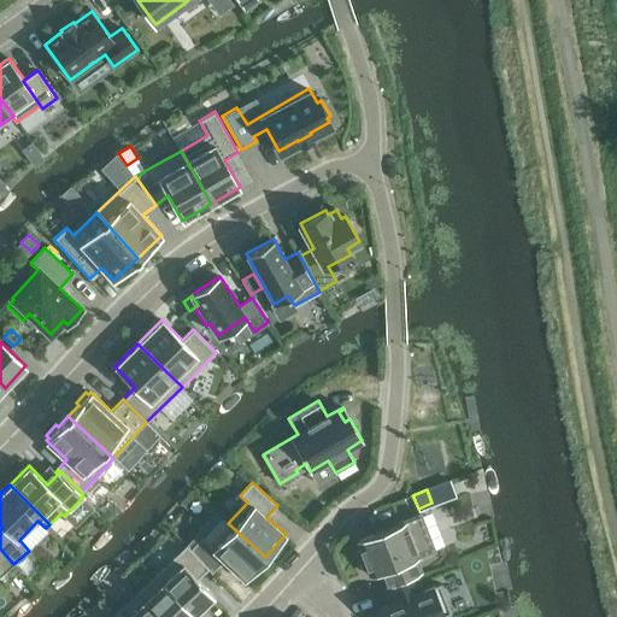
[(381,575),(387,588),(423,574),(417,560),(436,553),(422,516),(400,526),(400,527),(358,544),(362,553),(357,554),(363,571),(368,569),(371,579),(381,575)]
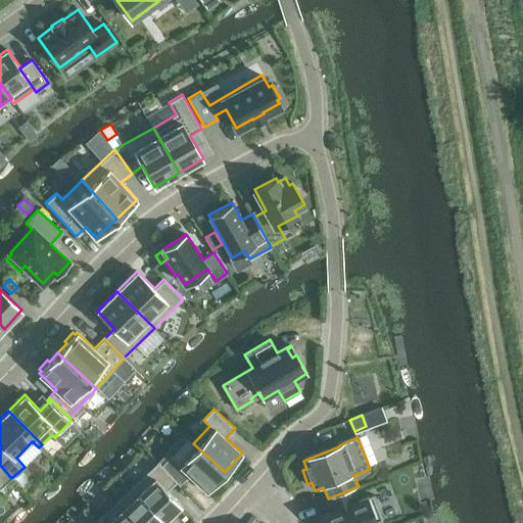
[(222,475),(225,472),(193,443),(177,461),(171,456),(161,465),(161,466),(177,482),(180,485),(190,474),(207,490),(211,486),(214,489),(224,477),(222,475)]
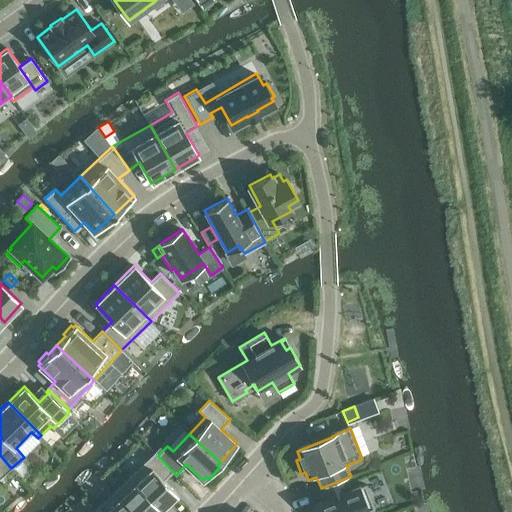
[(164,480),(173,472),(158,456),(158,455),(155,451),(129,476),(160,510),(177,494),(164,480)]
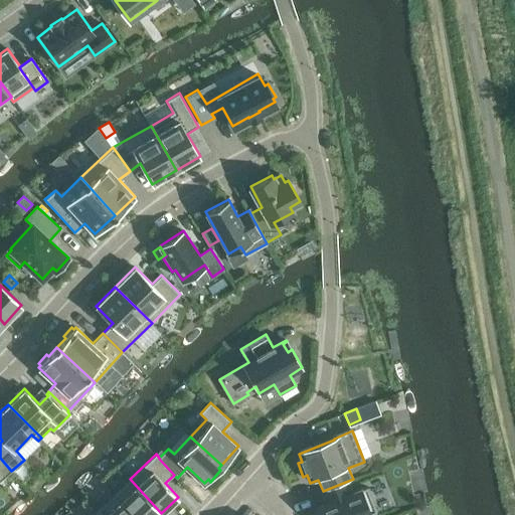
[(0,480),(11,471),(0,458),(0,480)]
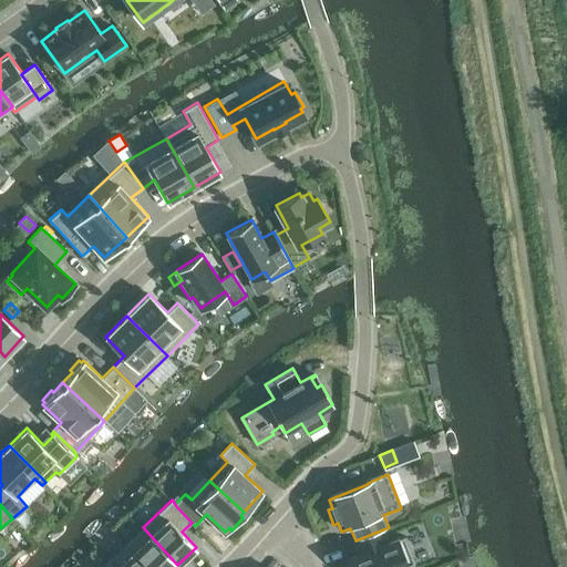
[(125,544),(146,566),(175,566),(177,565),(143,527),(125,544)]
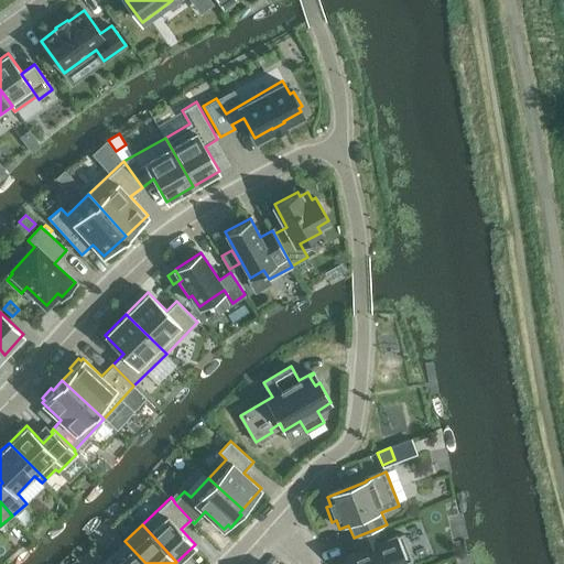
[(358,551),(348,554),(350,557),(344,560),(345,563),(401,563),(412,560),(402,533),(383,540),(379,530),(354,540),(358,551)]
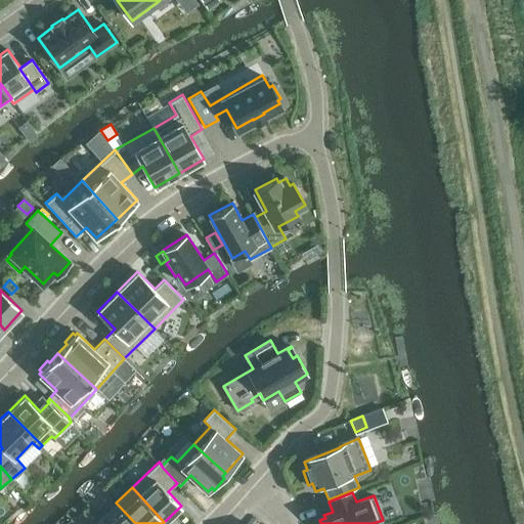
[(99,518),(105,523),(135,523),(116,503),(115,504),(99,518)]
